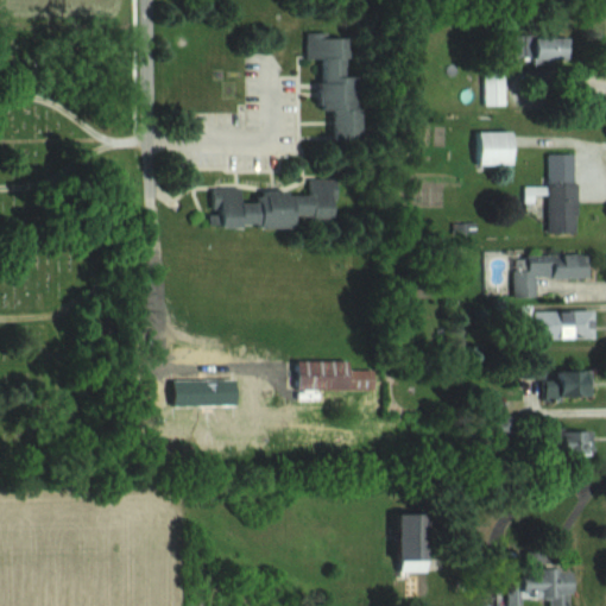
[(348,37),(305,38),(305,62),(317,62),(319,86),(300,86),(300,114),(330,113),(330,141),(364,140),(363,79),(349,79),(348,37)]
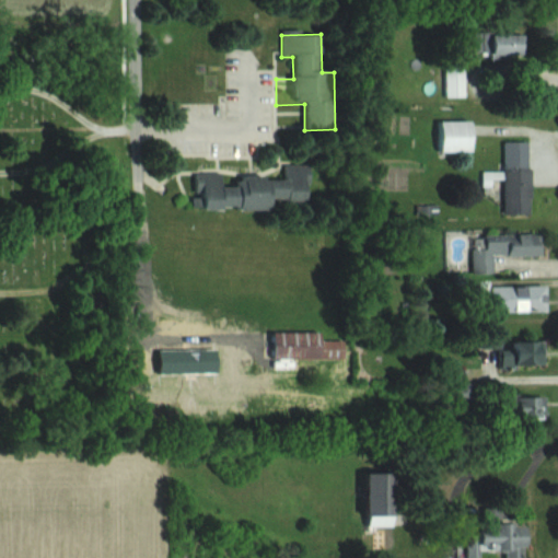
[(493,57),(526,57),(526,36),(493,36),(493,57)]
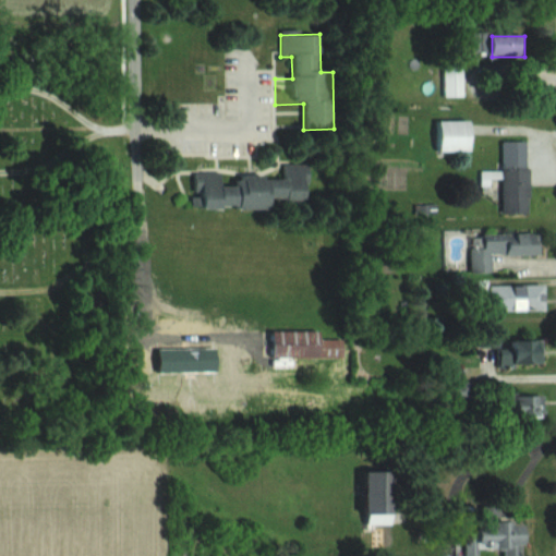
[(463,68),(444,68),(444,98),(463,98),(463,68)]
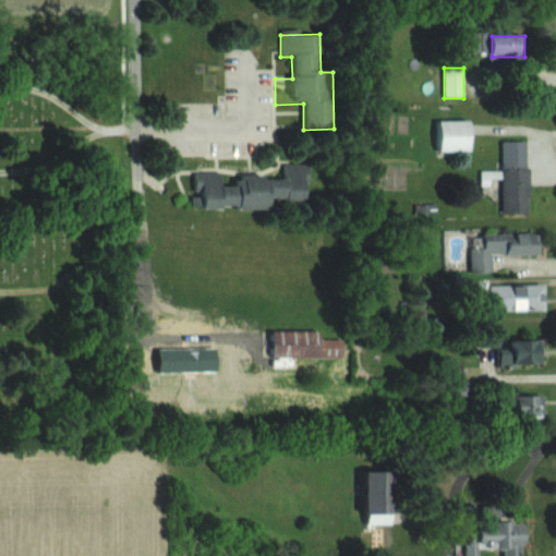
[(443,153),(473,153),(473,121),(443,121),(443,153)]
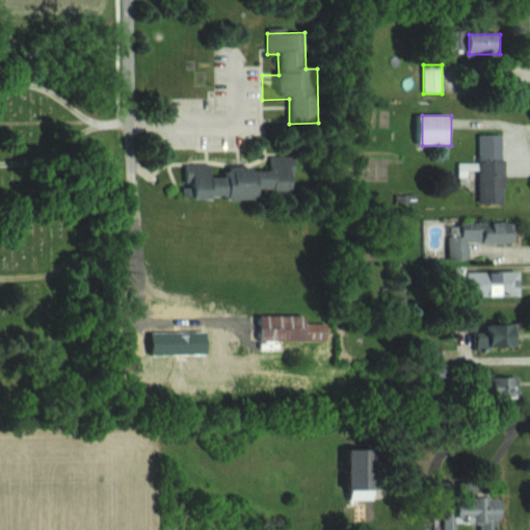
[(505,136),(478,136),(478,206),(505,206),(505,136)]
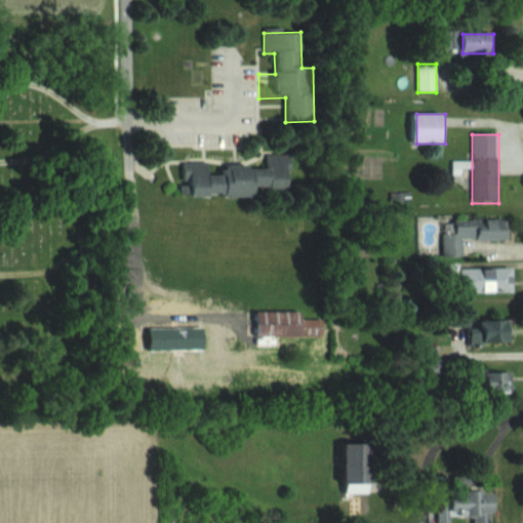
[(258,198),(258,189),(290,190),(291,156),(264,155),(264,166),(173,164),(172,196),(258,198)]
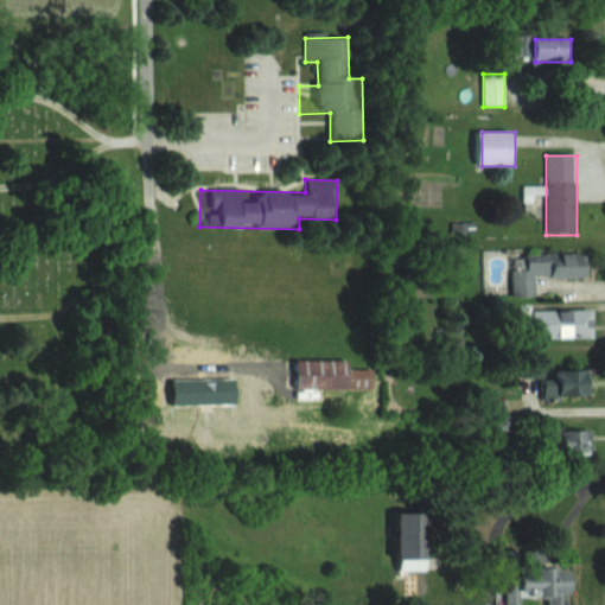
[(535,280),(590,279),(588,255),(513,256),(513,299),(535,299),(535,280)]
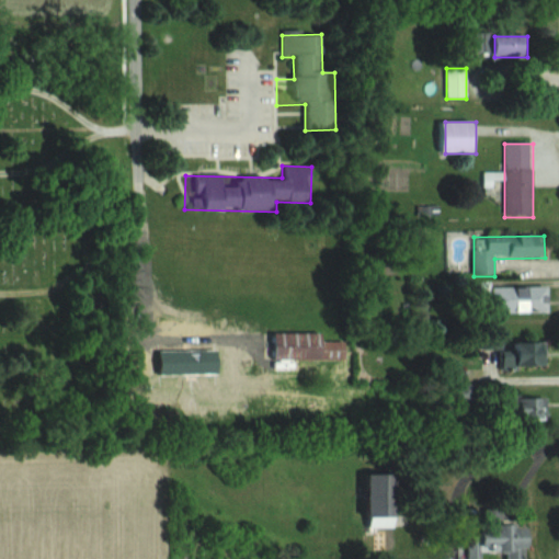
[(549,314),(549,287),(498,287),(498,314),(549,314)]
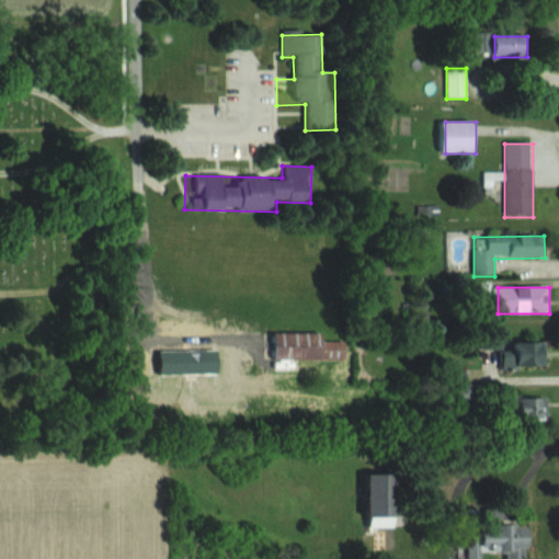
[(501,342),(501,368),(547,369),(547,343),(501,342)]
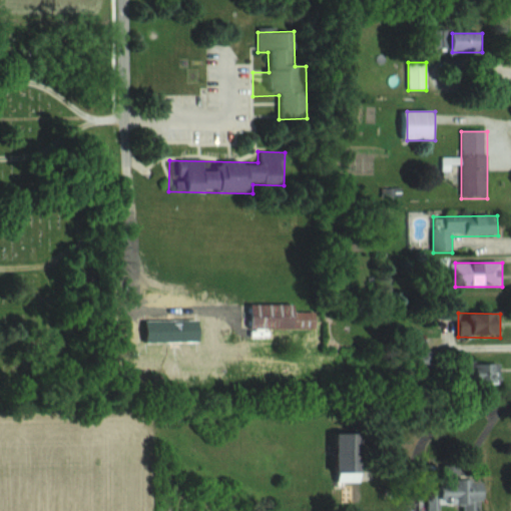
[(359,483),(359,452),(340,452),(340,483),(359,483)]
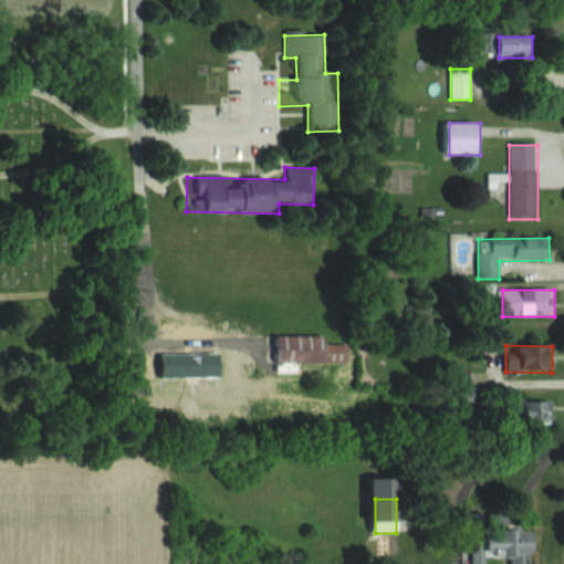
[(492,555),(538,555),(538,531),(492,531),(492,555)]
